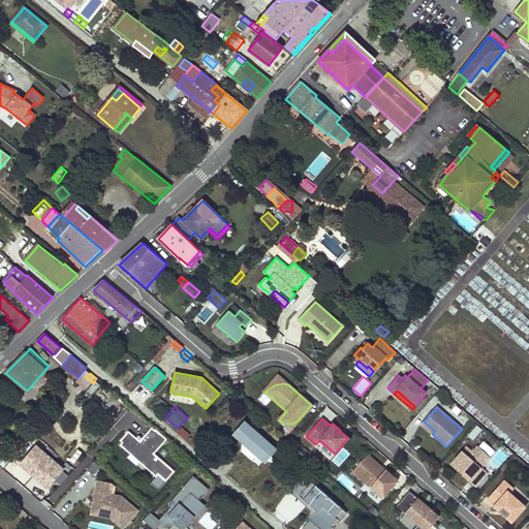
[(235,432),(258,454),(269,442),(244,422),(235,432)]
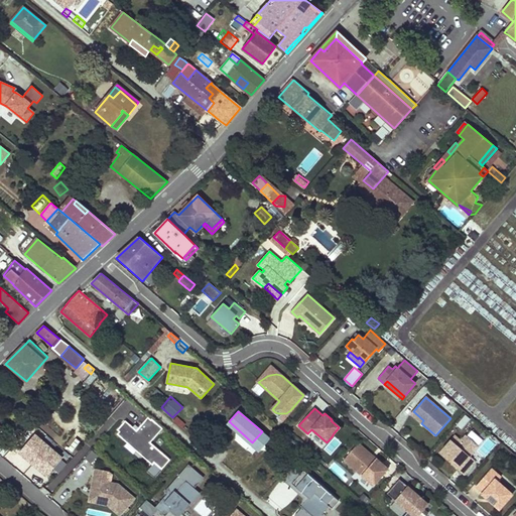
[(413,411),(411,414),(421,423),(423,420),(413,411)]
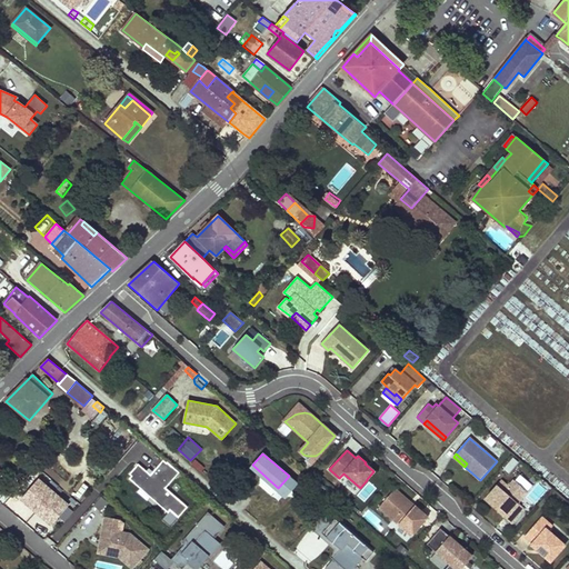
[(179,472),(167,461),(153,478),(138,463),(129,473),(130,476),(135,479),(133,481),(140,487),(141,485),(170,509),(178,517),(187,507),(166,488),(179,472)]
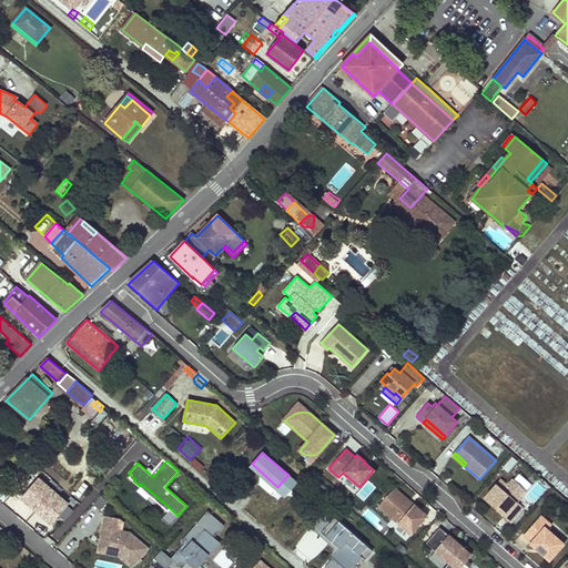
[(250,466),(276,489),(277,487),(252,464),(250,466)]
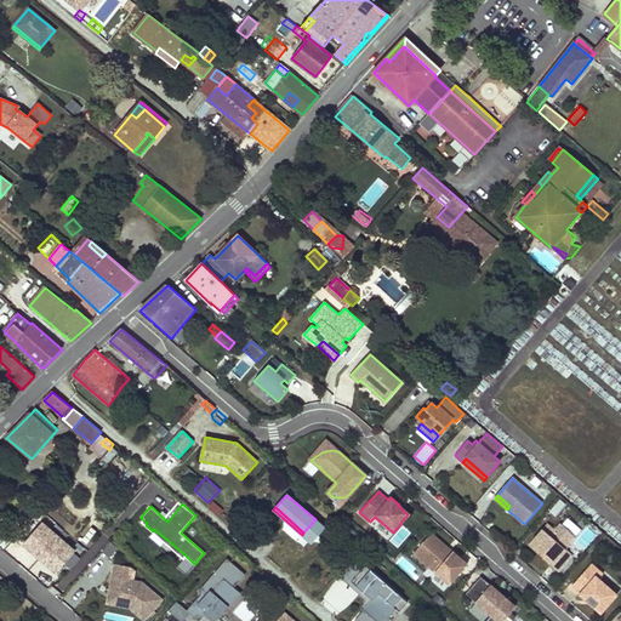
[(140,522),(182,559),(186,556),(154,529),(153,531),(146,525),(147,523),(142,519),(140,522)]
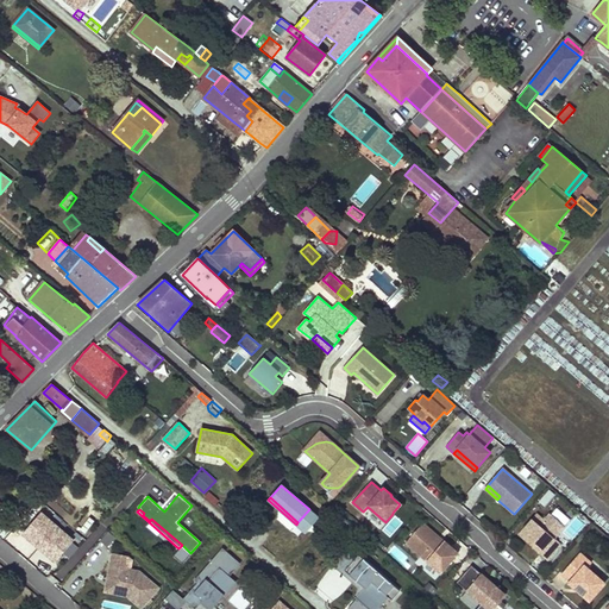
[(297,522),(296,525),(305,533),(318,518),(309,509),(297,522)]
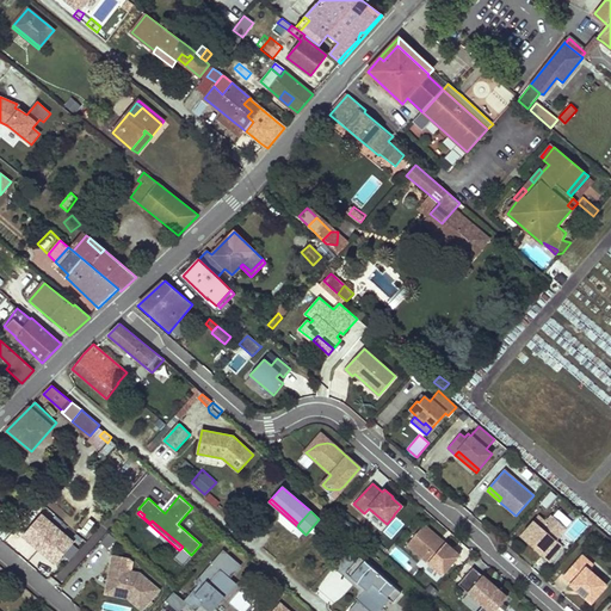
[(24,534),(41,549),(57,530),(39,514),(24,534)]
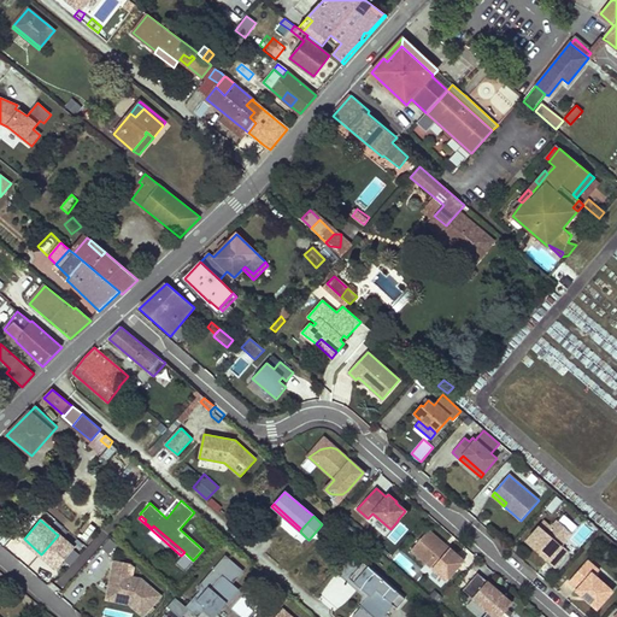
[(573,534),(558,521),(552,527),(545,521),(526,542),(547,562),(573,534)]
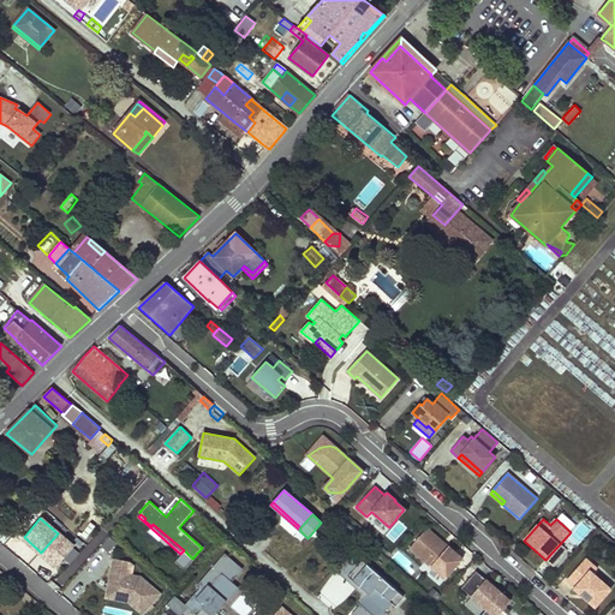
[(571,536),(578,543),(590,530),(583,524),(571,536)]
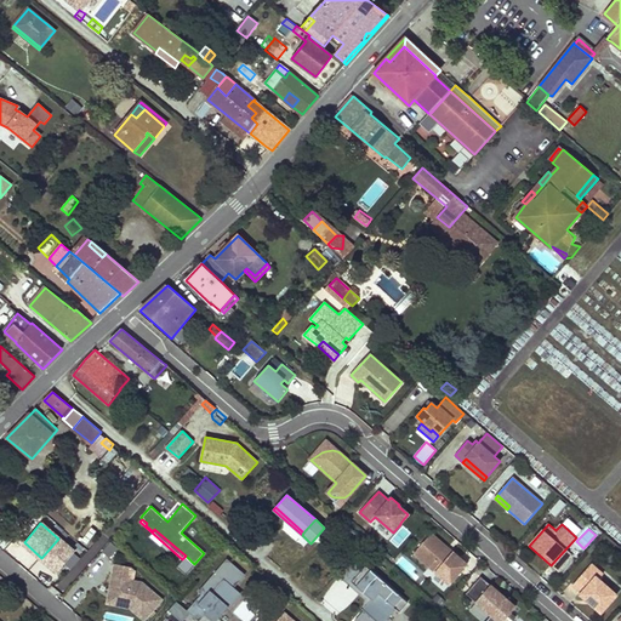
[(450,585),(467,565),(431,534),(414,553),(450,585)]
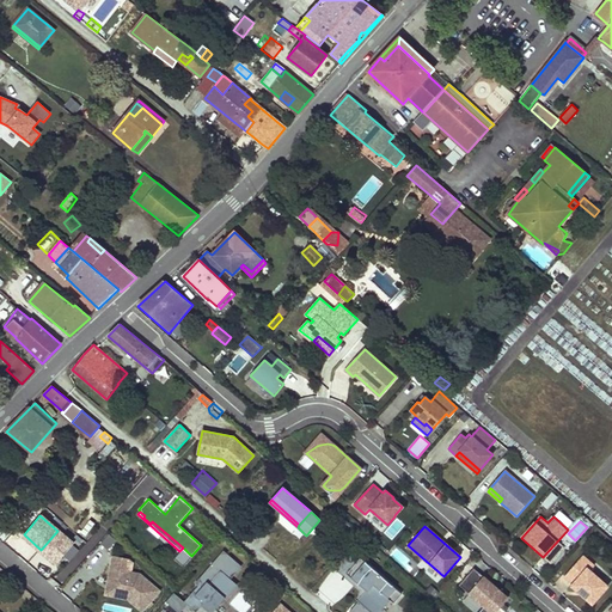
[(59,531),(48,543),(73,564),(84,552),(59,531)]
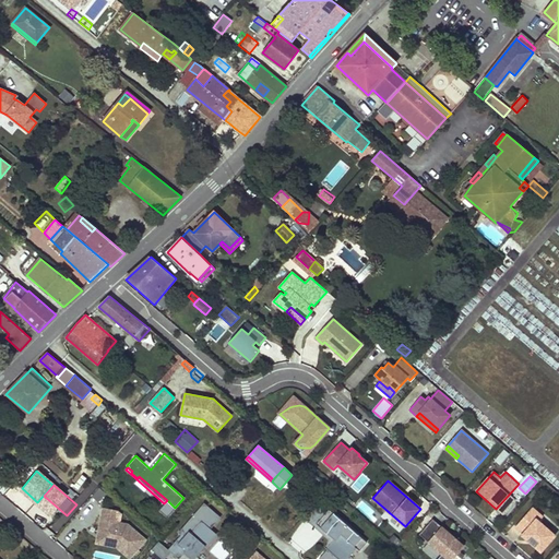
[(107,492),(99,486),(91,496),(98,502),(107,492)]
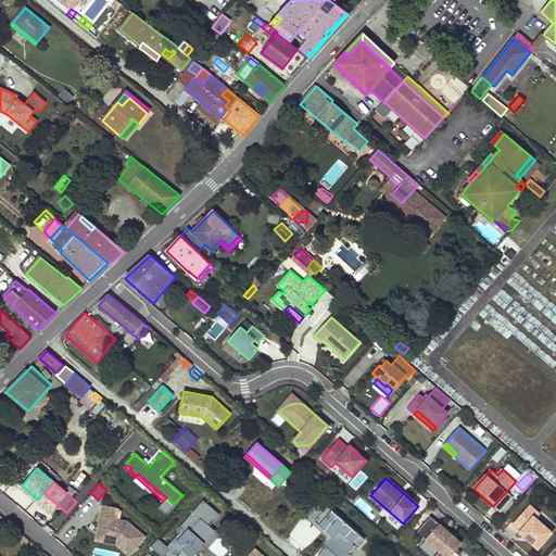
[(26,508),(34,501),(23,491),(15,498),(26,508)]
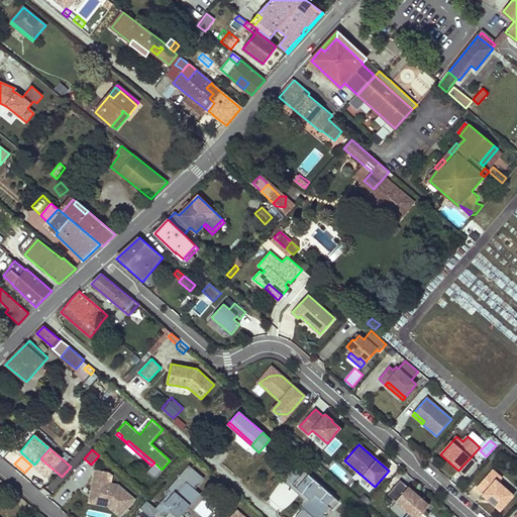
[(287,460),(276,475),(286,483),(297,470),(287,460)]
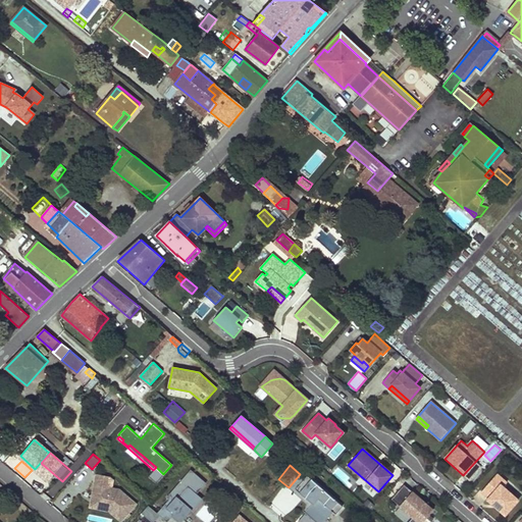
[(205,481),(191,470),(169,494),(174,500),(171,503),(166,509),(173,515),(179,520),(199,498),(196,496),(201,489),(199,487),(205,481)]
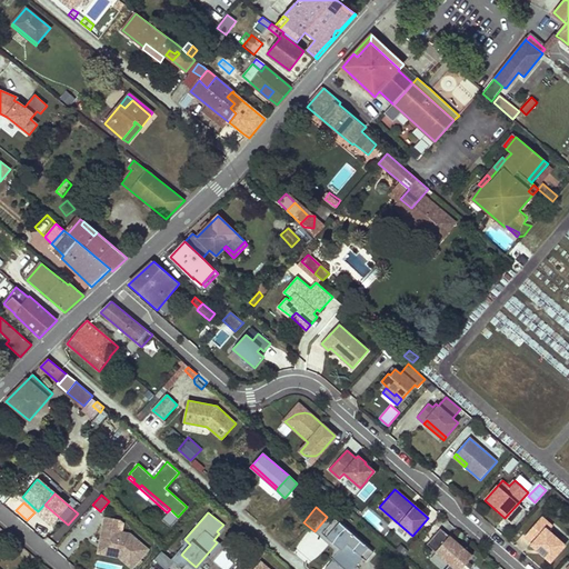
[(361,556),(368,547),(330,513),(327,517),(317,529),(336,546),(328,555),(320,565),(325,568),(345,568),(342,567),(356,551),(361,556)]
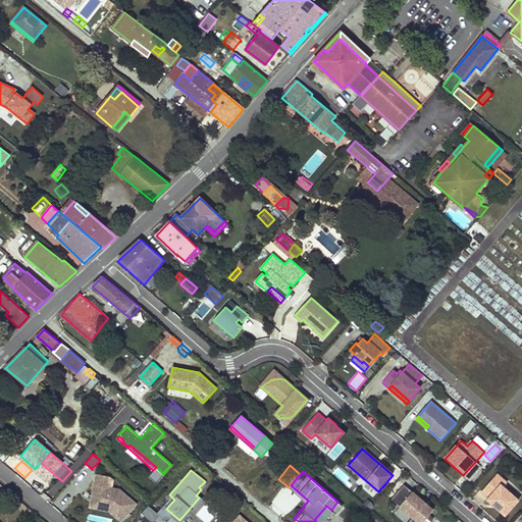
[(507,483),(497,474),(481,491),(497,505),(494,507),(505,516),(518,500),(503,486),(507,483)]
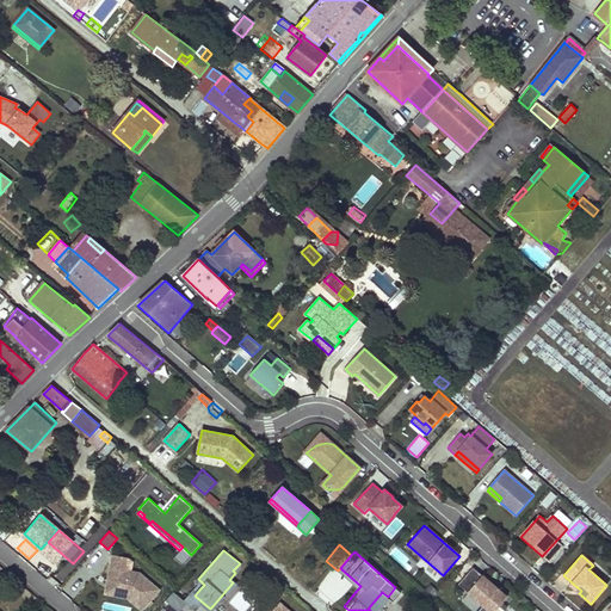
[(112,556),(111,566),(125,568),(127,559),(112,556)]
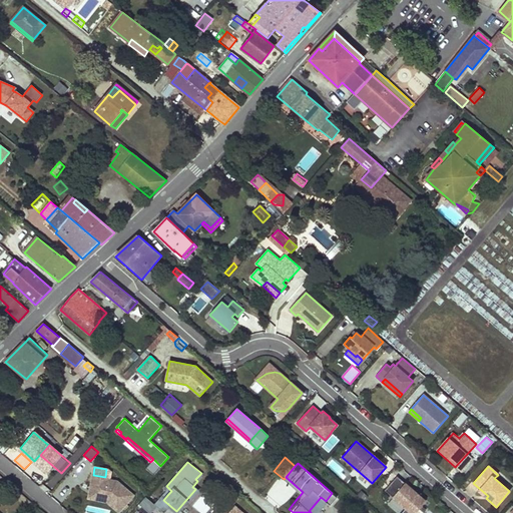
[(133,495),(117,481),(114,481),(108,479),(109,478),(105,477),(93,475),(90,491),(98,493),(97,497),(108,499),(121,510),(123,508),(126,504),(133,495)]
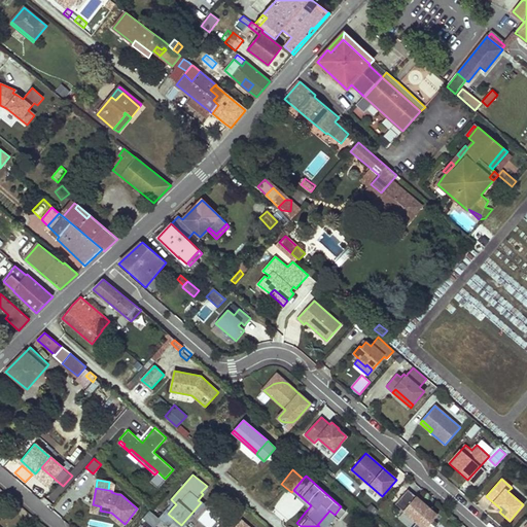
[(293,490),(291,492),(306,504),(302,513),(304,514),(311,505),(293,490)]
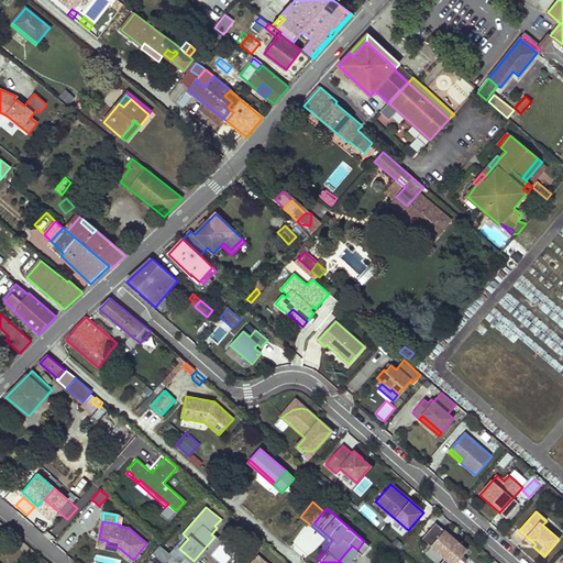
[(451,562),(455,562),(467,550),(435,523),(422,538),(451,562)]
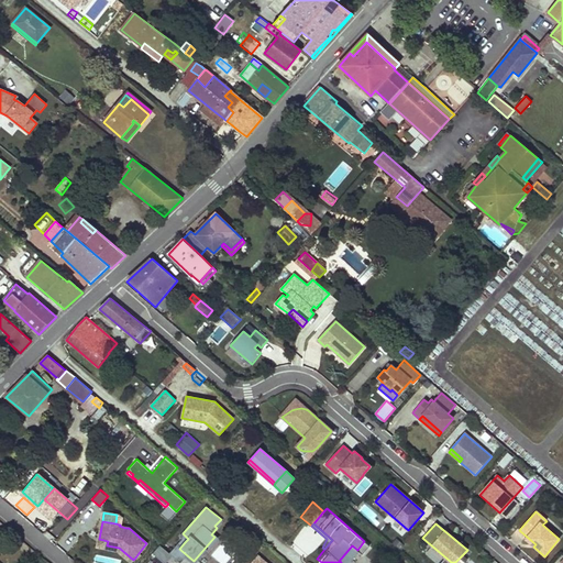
[(108,541),(99,539),(97,548),(118,551),(131,562),(133,560),(119,548),(107,545),(108,541)]
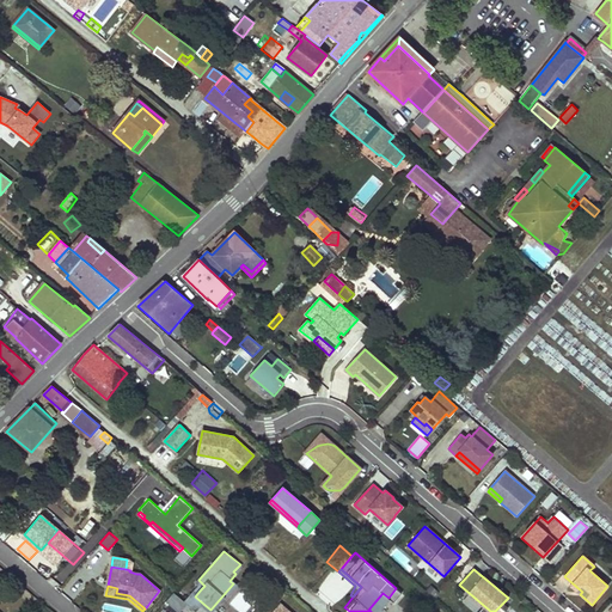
[(184,603),(188,605),(195,597),(201,589),(199,586),(184,603)]
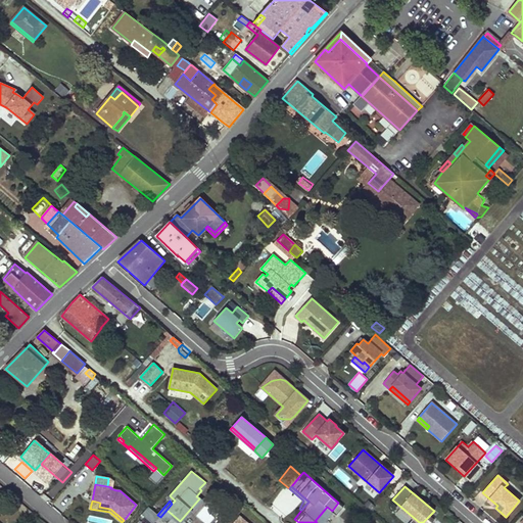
[(148,507),(142,515),(151,522),(154,522),(159,517),(160,517),(157,515),(148,507)]
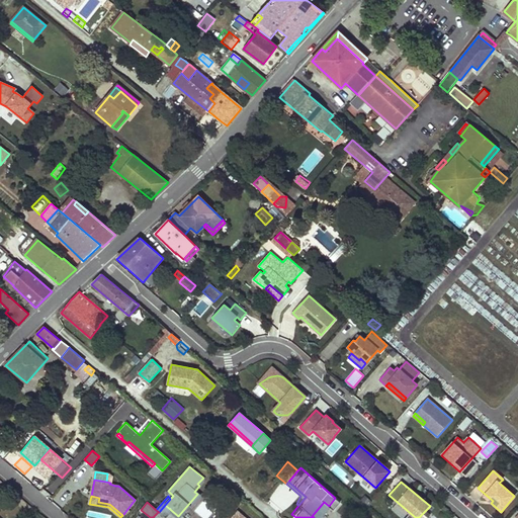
[(166,517),(172,511),(165,505),(159,512),(158,512),(164,517),(166,517)]
